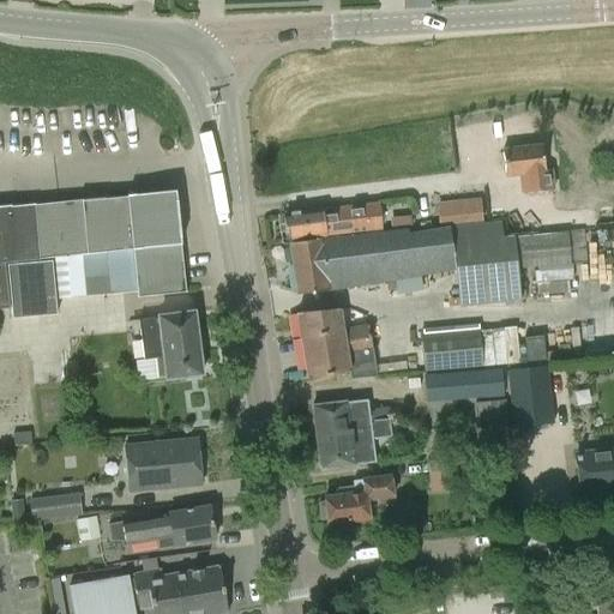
[(503,150),(505,179),(521,178),(522,194),(553,191),(551,169),(546,170),(542,146),(503,150)]
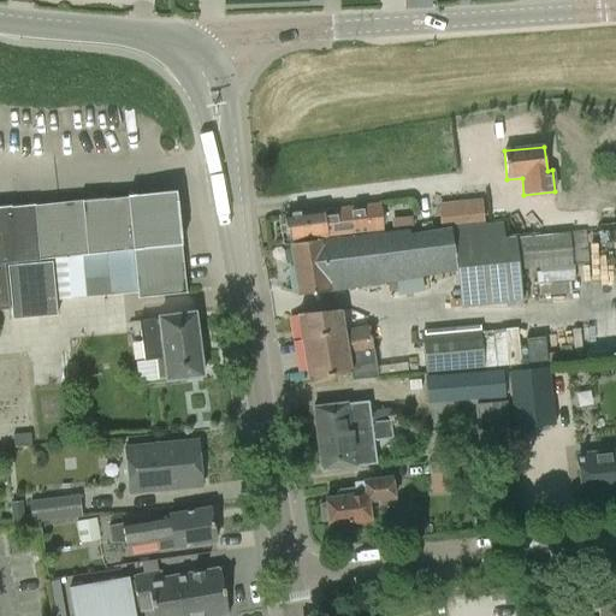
[(0,311),(7,311),(7,308),(10,308),(11,319),(57,315),(55,302),(104,298),(99,255),(129,253),(134,300),(183,295),(172,193),(35,207),(31,207),(31,206),(0,208),(0,311)]
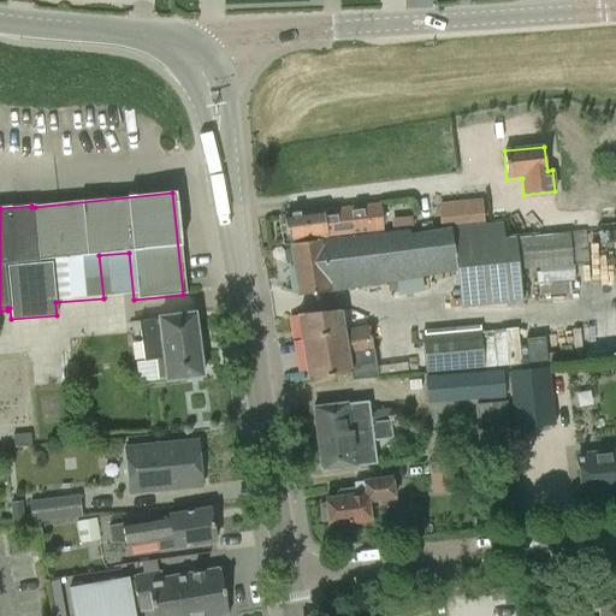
[(438,205),(440,226),(440,227),(484,223),(481,200),(438,205)]
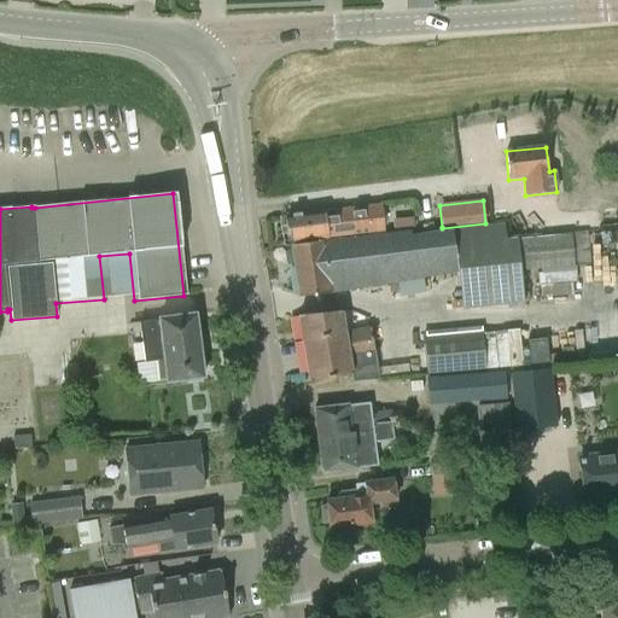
[(322,211),(287,216),(291,243),(383,231),(382,222),(379,205),(322,213),(322,211)]
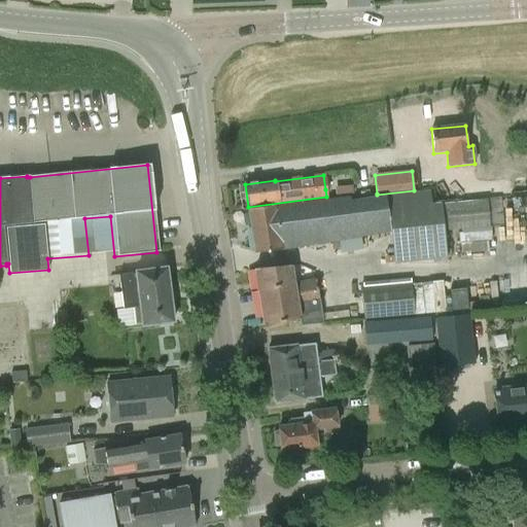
[(352,185),(335,187),(336,197),(353,195),(353,194),(352,186),(352,185)]
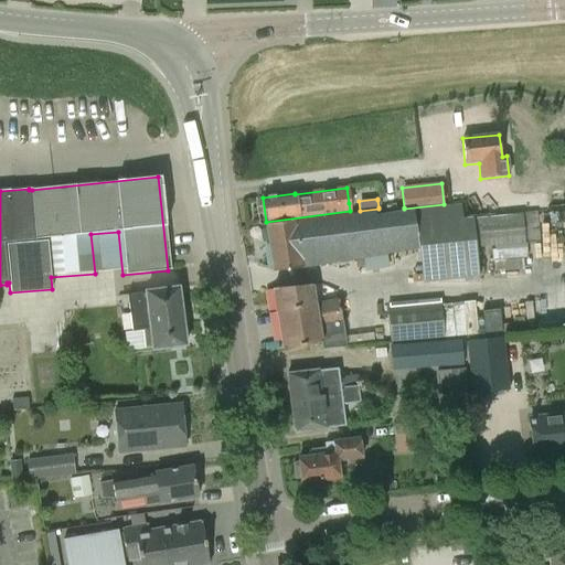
[(524,242),(540,240),(536,211),(520,213),(461,221),(460,209),(375,219),(375,212),(267,225),(273,272),(302,268),(302,266),(420,252),(425,284),(479,277),(476,248),(524,242)]
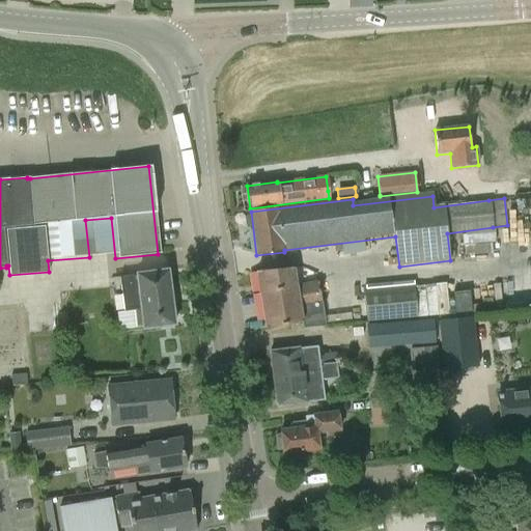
[(119,329),(143,326),(143,329),(175,325),(168,270),(137,274),(137,276),(120,278),(124,311),(117,312),(119,329)]
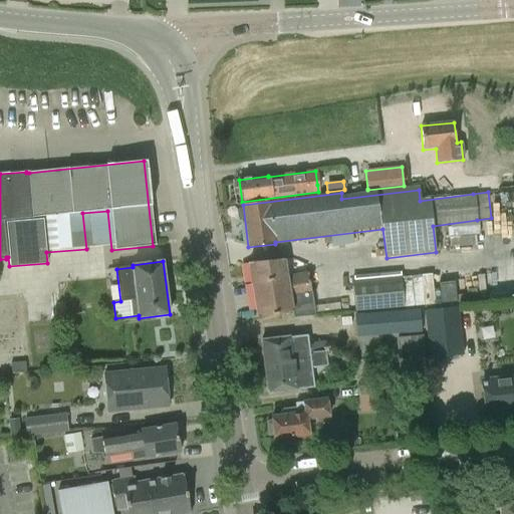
[(314,316),(306,274),(285,278),(282,262),(248,263),(257,318),(292,312),(293,318),(314,316)]
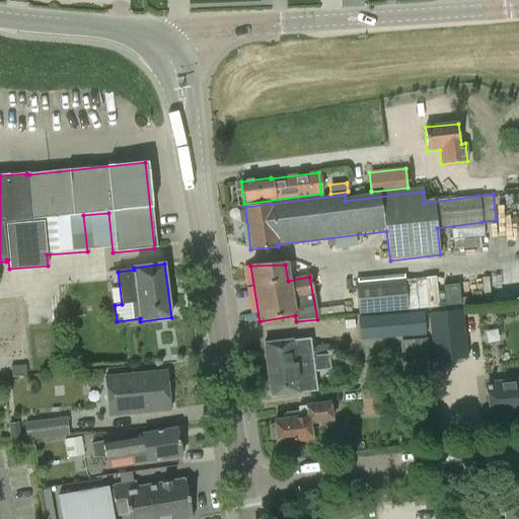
[(404,275),(355,279),(358,314),(408,310),(404,275)]
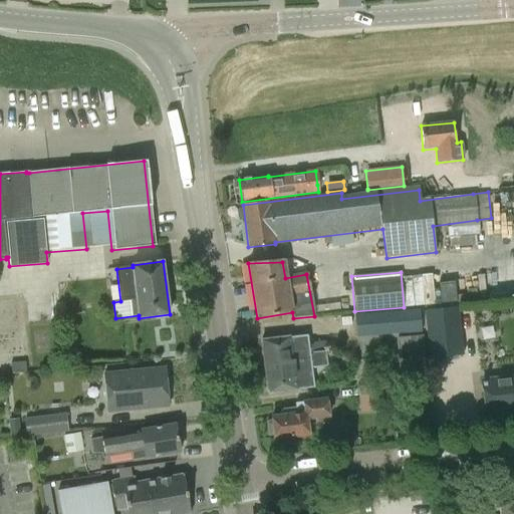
[(456,306),(427,309),(432,357),(461,354),(456,306)]
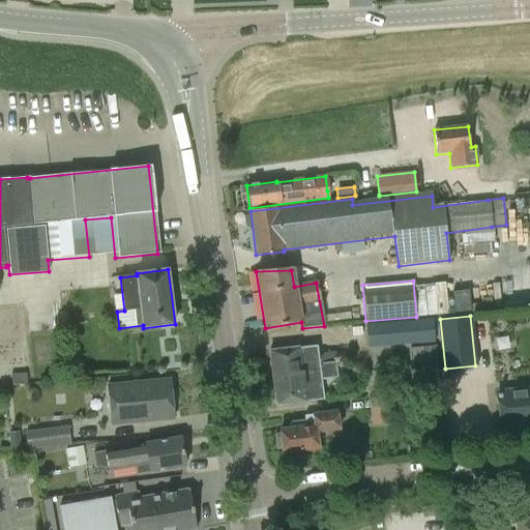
[(369,347),(435,343),(433,318),(366,323),(369,347)]
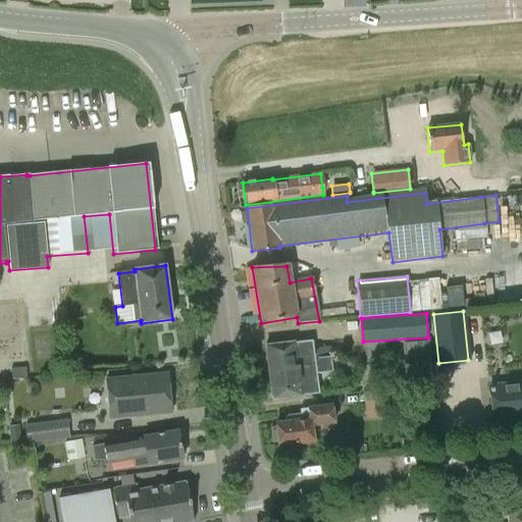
[(313,359),(329,357),(327,348),(312,350),(311,341),(265,347),(268,377),(292,374),(291,366),(313,364),(313,359)]
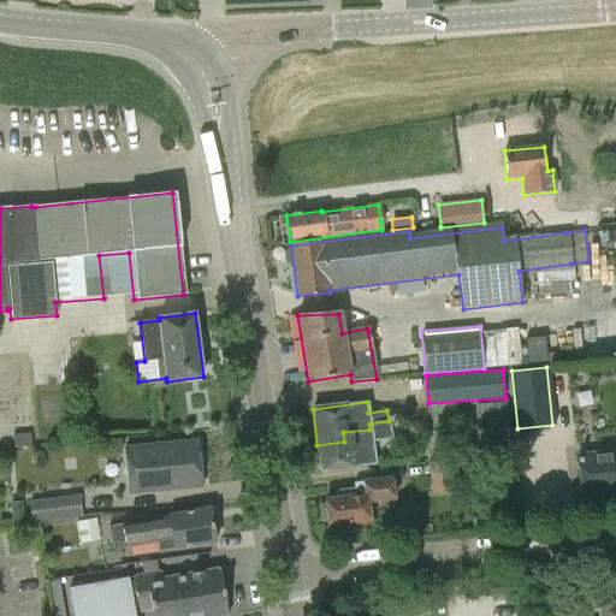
[(474,404),(478,448),(510,445),(507,402),(474,404)]
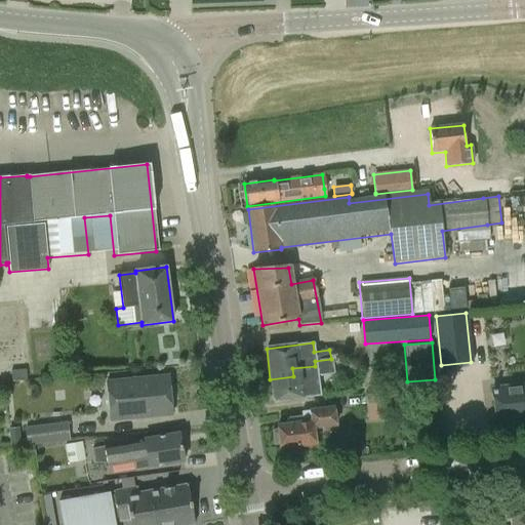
[(293,376),(270,379),(273,402),(320,396),(317,374),(332,373),(331,359),(315,361),(315,366),(292,368),(293,376)]
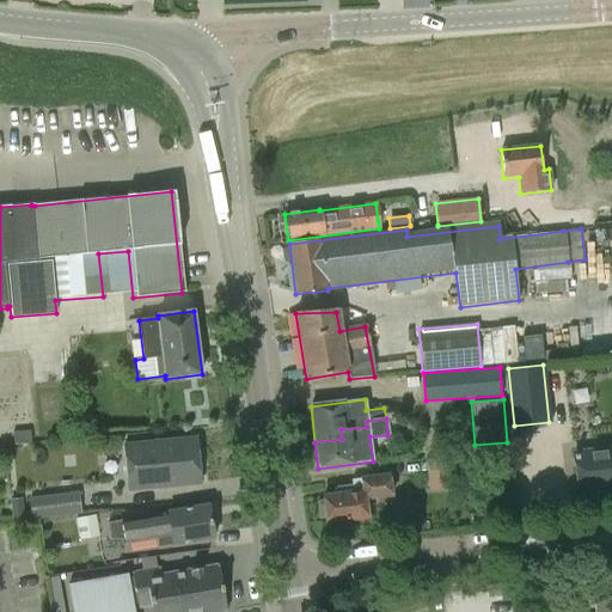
[(132,445),(138,491),(204,482),(199,436),(132,445)]
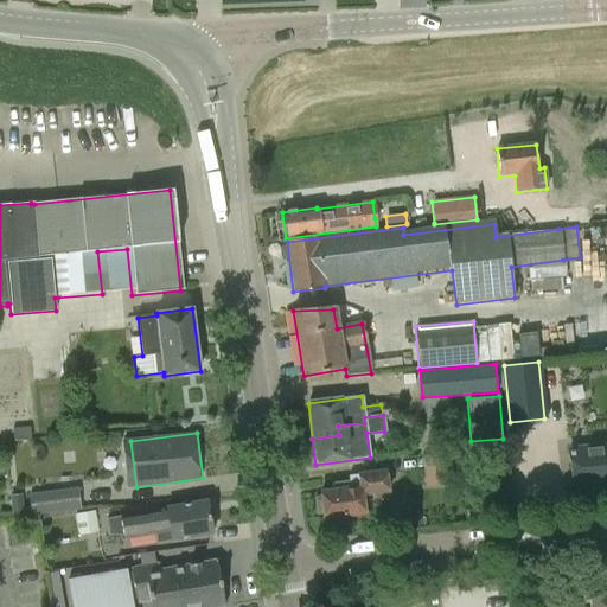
[(606,445),(569,449),(574,490),(606,485),(606,445)]
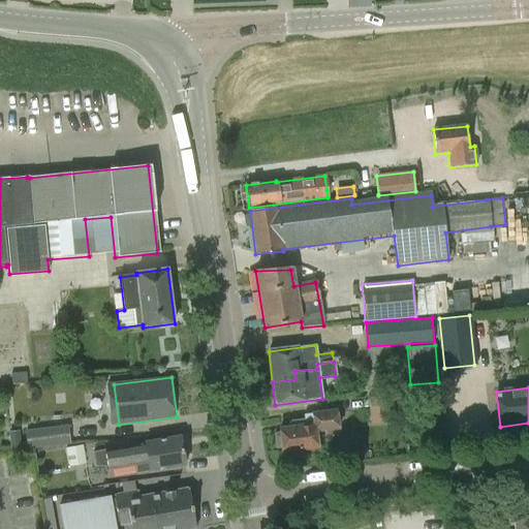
[(380,396),(368,397),(369,410),(403,407),(402,391),(379,393),(380,396)]
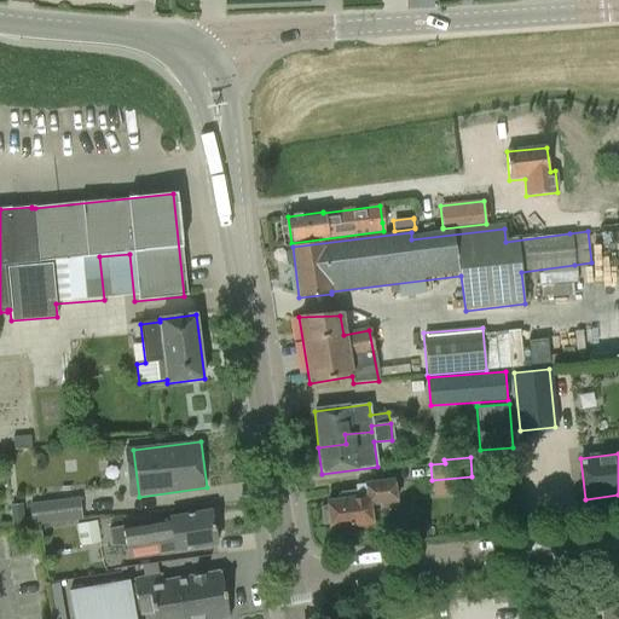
[(325,503),(327,507),(320,507),(323,525),(329,525),(329,528),(370,524),(369,504),(393,501),(391,482),(356,486),(356,492),(336,495),(337,501),(325,503)]
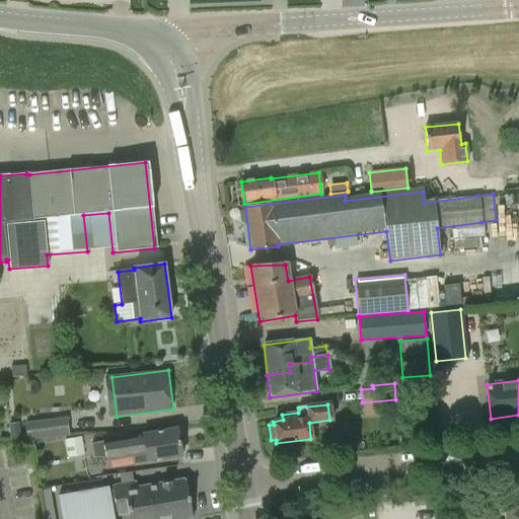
[(69,436),(69,435),(67,418),(25,422),(27,441),(69,436)]
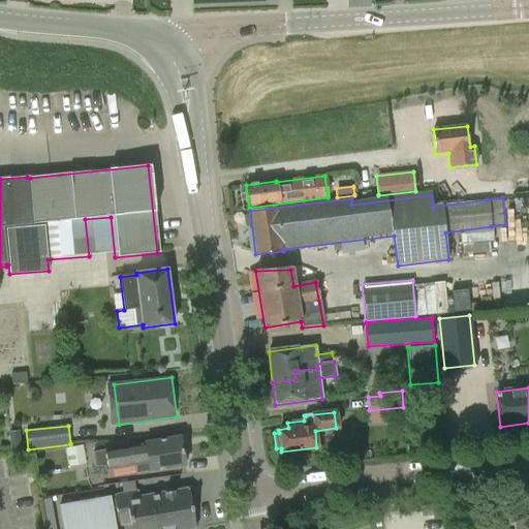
[(21,448),(20,431),(9,432),(10,449),(21,448)]
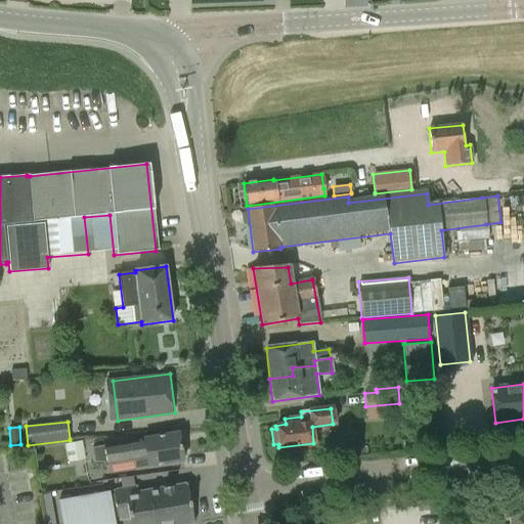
[(183,461),(179,433),(104,445),(107,466),(134,461),(135,469),(183,461)]
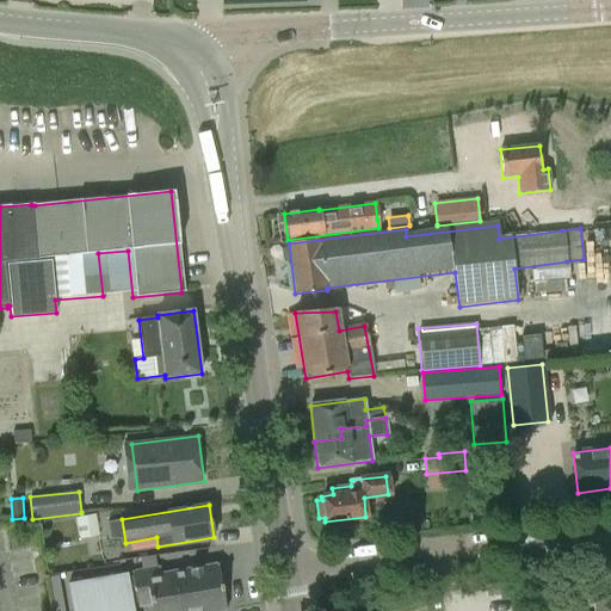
[(98,535),(94,514),(74,518),(79,538),(98,535)]
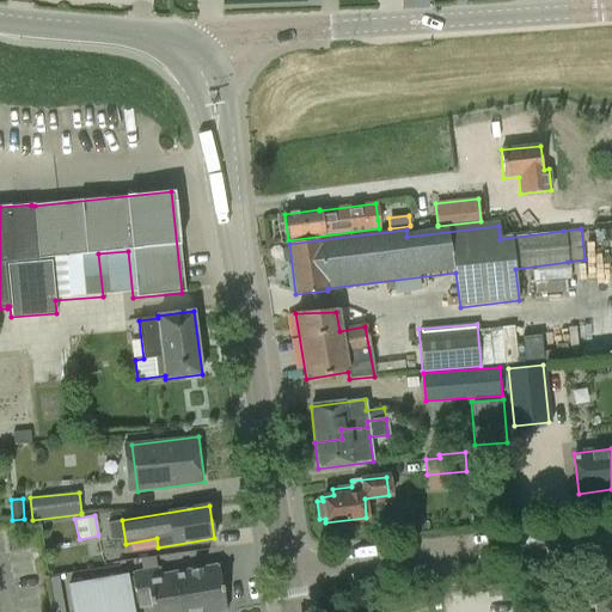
[(426,520),(407,521),(408,531),(427,530),(426,520)]
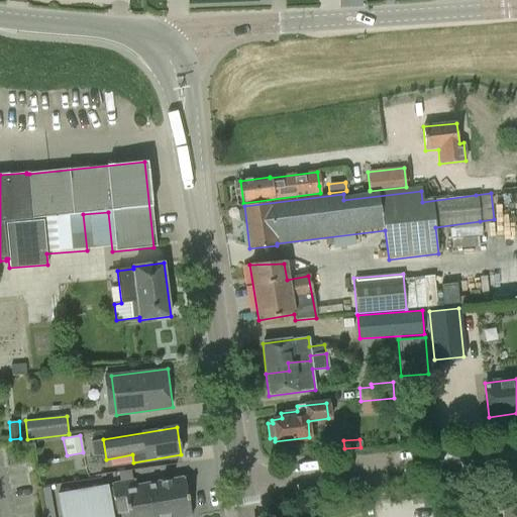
[(113,516),(113,510),(117,510),(117,514),(129,512),(129,516),(189,516),(192,516),(185,477),(136,485),(135,481),(112,485),(113,489),(109,490),(108,485),(59,494),(62,516),(113,516)]
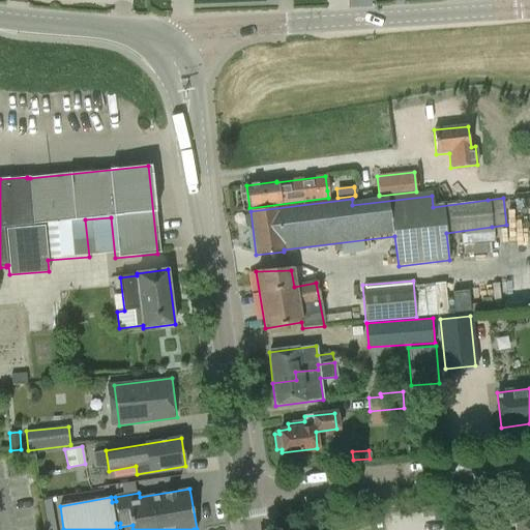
[(529,529),(529,518),(513,520),(514,529),(529,529)]
